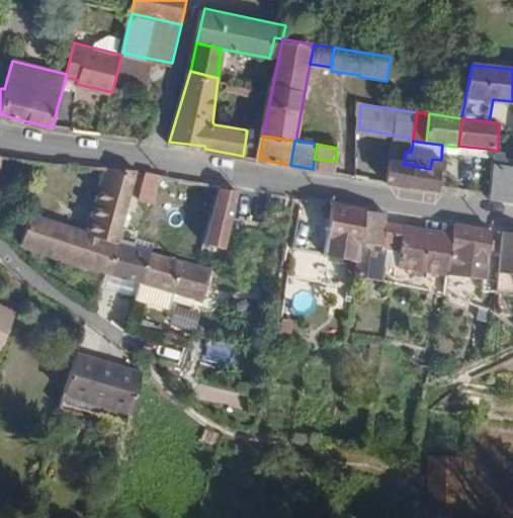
[(457,147),(447,146),(446,153),(447,154),(487,159),(488,149),(458,146),(457,147)]
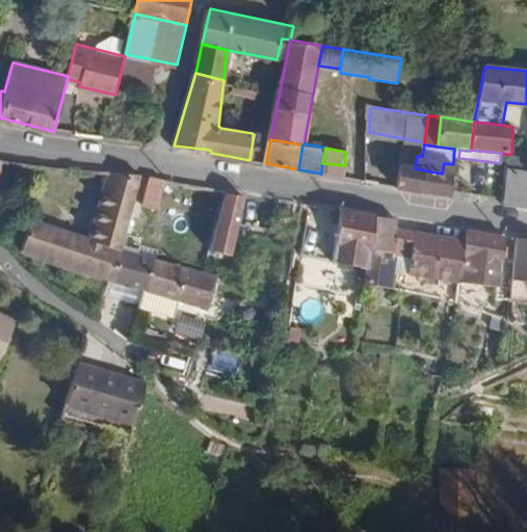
[(402,166),(397,187),(451,195),(453,164),(444,163),(442,174),(415,168),(402,166)]
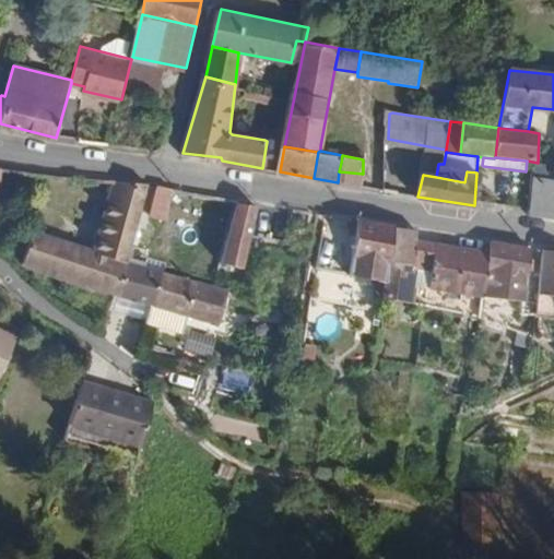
[(534,179),(532,214),(553,218),(553,180),(551,180),(538,178),(534,179)]
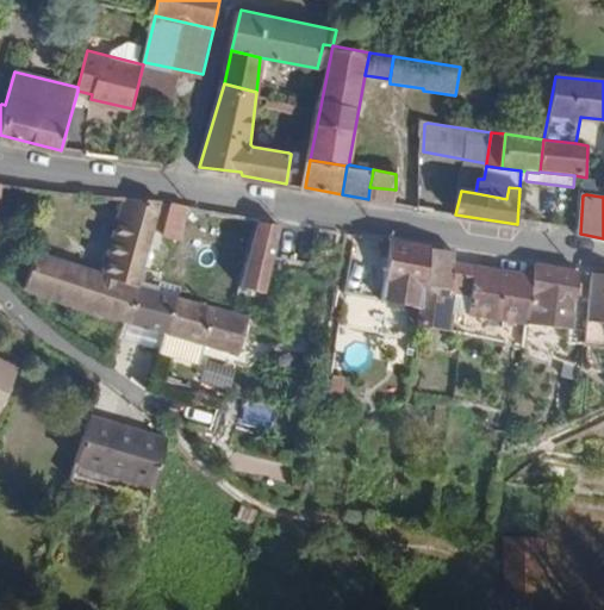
[(160,200),(125,197),(111,249),(116,251),(116,257),(110,275),(103,273),(37,249),(24,288),(124,321),(136,284),(160,200)]
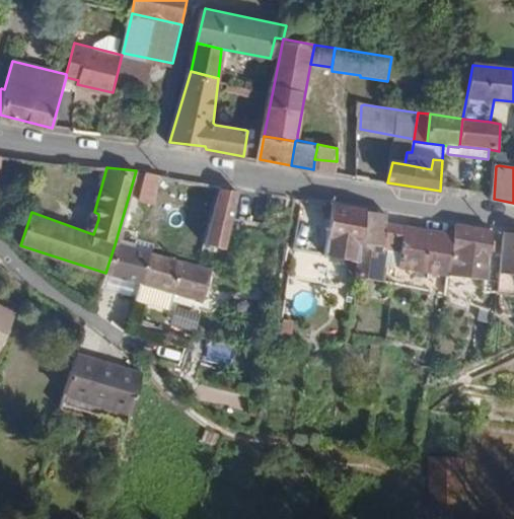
[(160,174),(147,172),(142,202),(156,205),(160,174)]
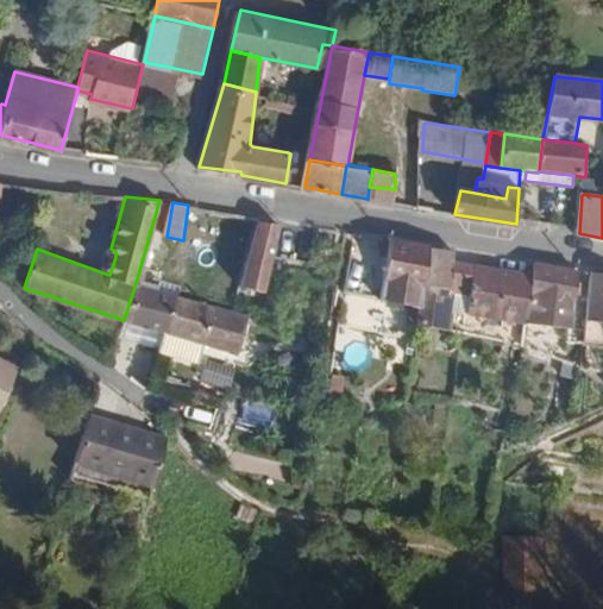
[(282,219),(261,217),(257,252),(276,256),(277,252),(282,219)]
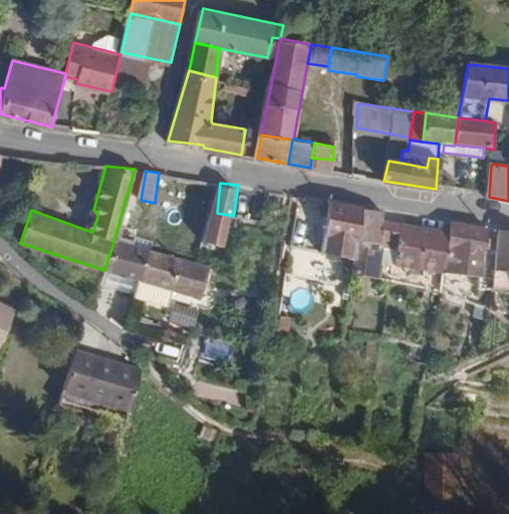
[(384,210),(328,202),(321,253),(355,258),(354,273),(373,276),(379,240),(398,241),(395,264),(483,278),(488,228),(451,220),(450,230),(382,221),(384,210)]
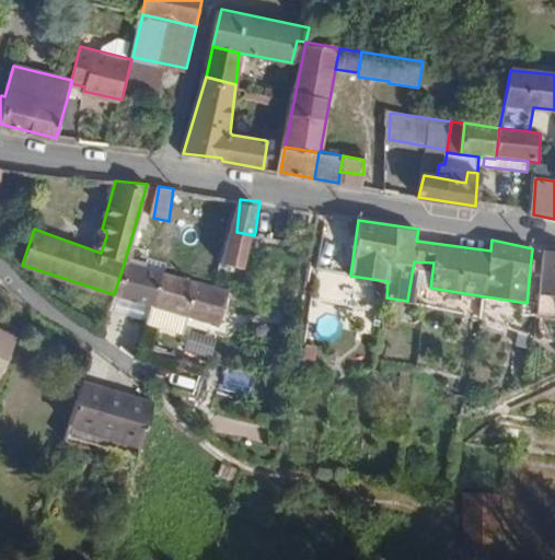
[(106,231),(102,229),(94,251),(101,253),(106,236),(106,231)]
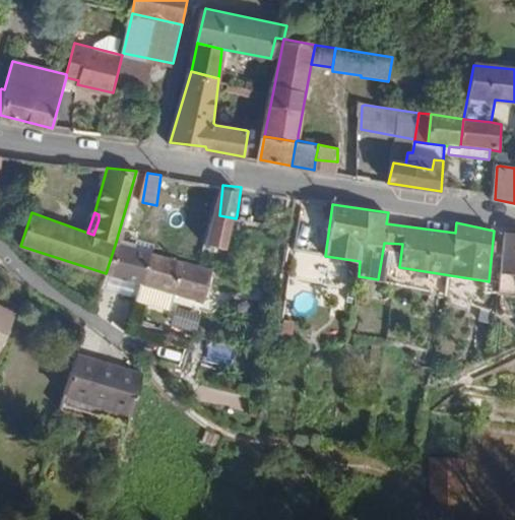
[(514,230),(504,229),(502,271),(514,271),(514,230)]
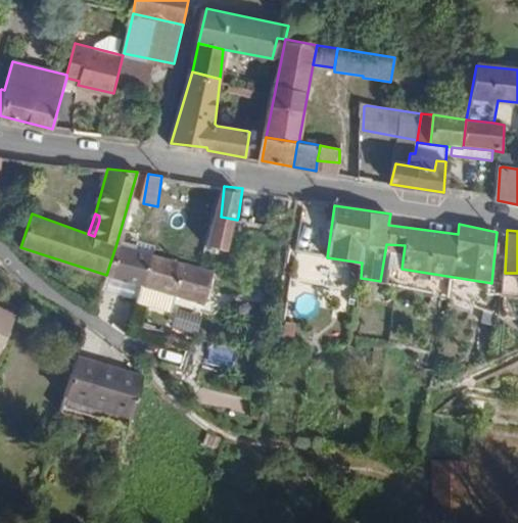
[(116,243),(106,275),(109,276),(141,285),(149,260),(151,253),(135,248),(131,248),(116,243)]
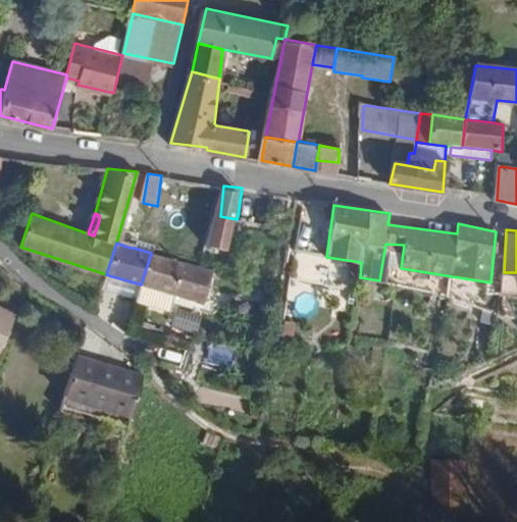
[(149,260),(141,284),(150,286),(177,296),(179,295),(185,274),(193,275),(195,274),(198,265),(151,253),(149,260)]
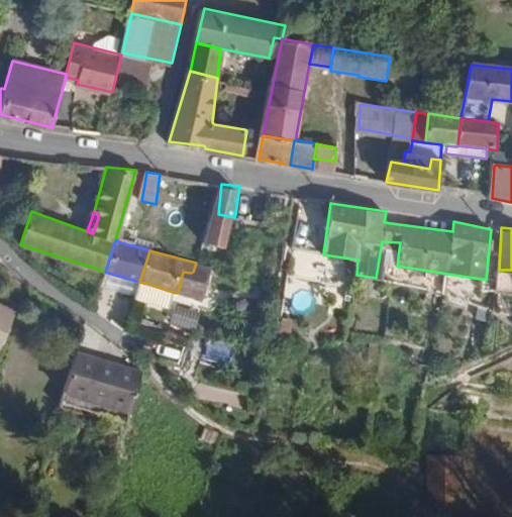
[(210,267),(196,263),(193,272),(191,273),(183,272),(178,292),(201,299),(210,267)]
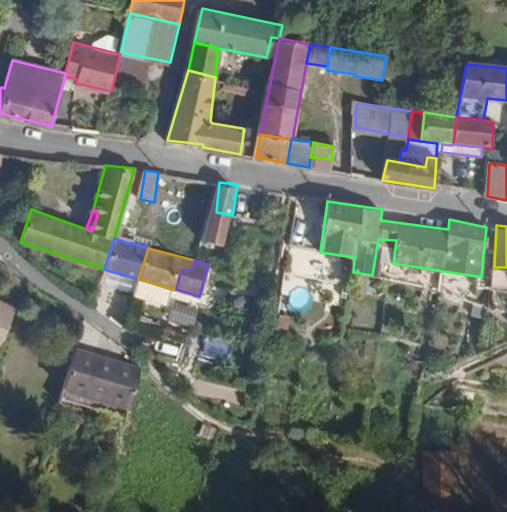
[(147,281),(138,279),(134,295),(142,298),(147,281)]
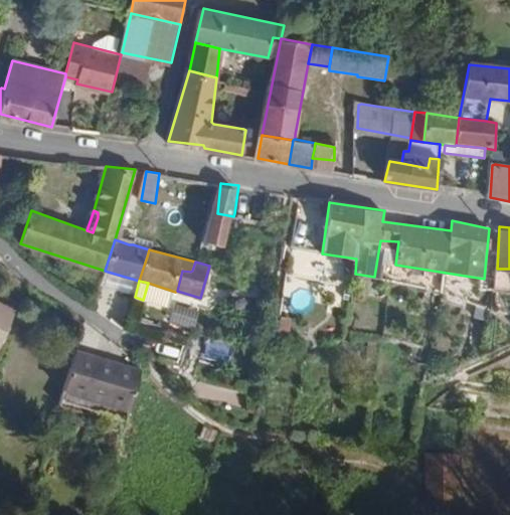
[(0,303),(0,346),(15,312),(15,310),(0,303)]
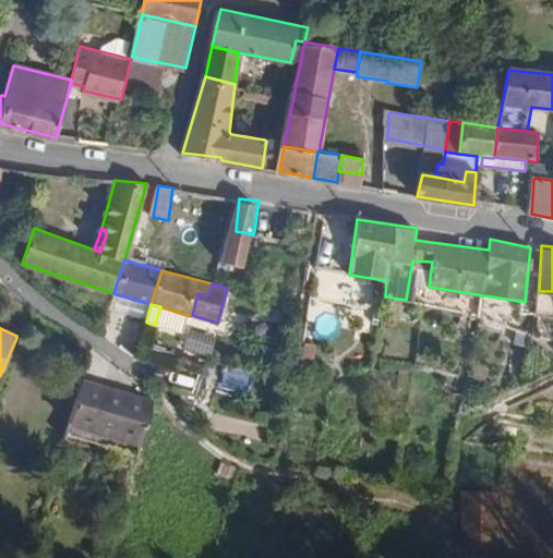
[(173,386),(199,393),(206,363),(181,355),(173,386)]
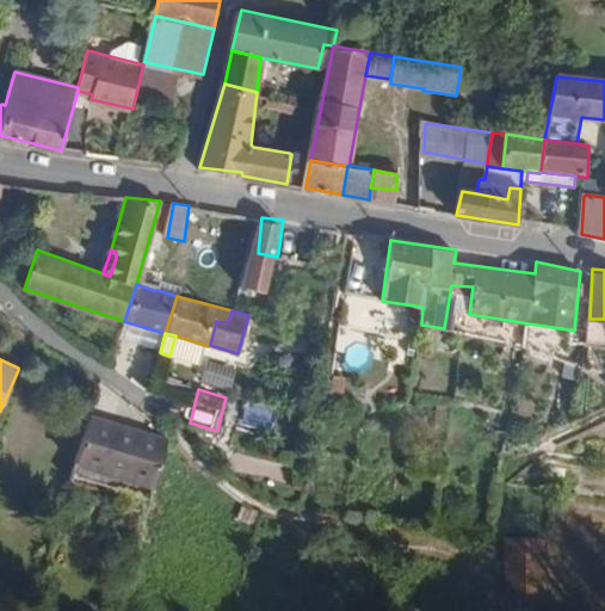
[(91,418),(88,426),(123,433),(124,426),(91,418)]
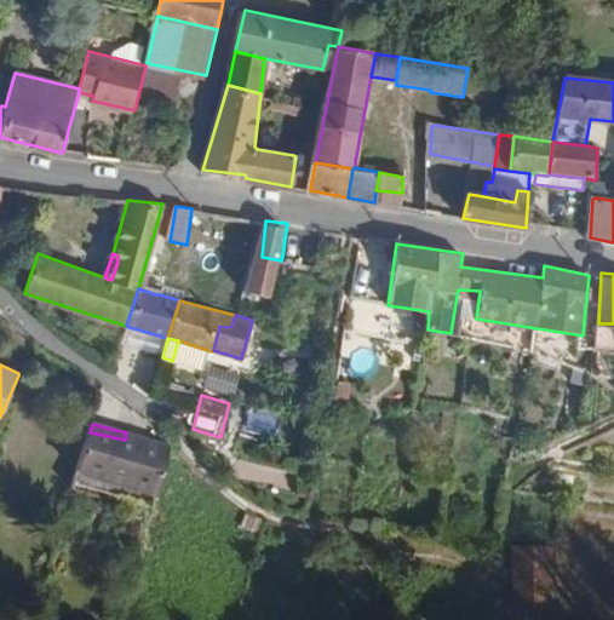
[(90,432),(79,472),(159,492),(170,442),(126,432),(125,440),(90,432)]
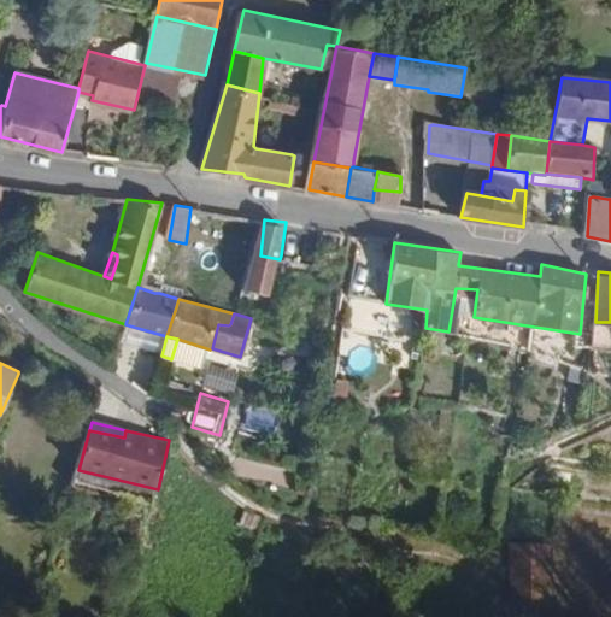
[(520,545),(517,601),(551,601),(552,546),(520,545)]
